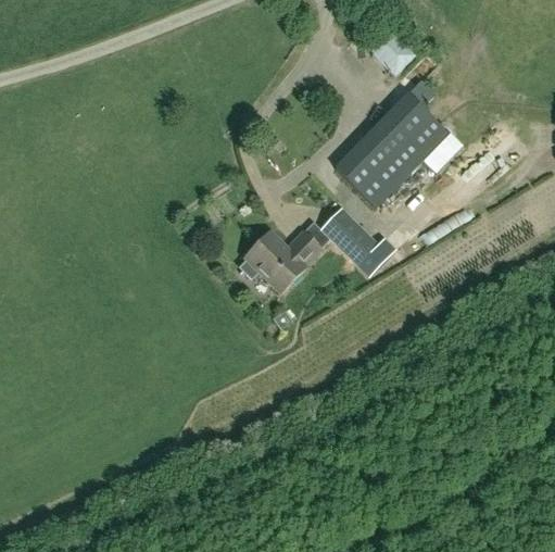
[(415,55),(388,28),(367,50),(394,76),(415,55)]
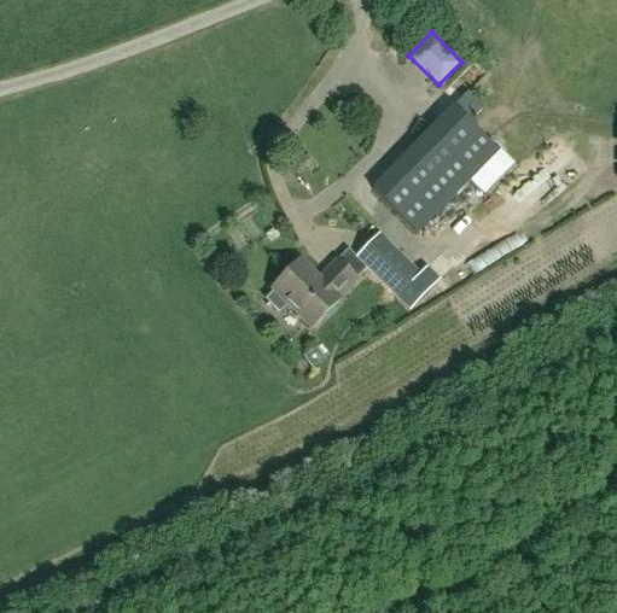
[(500,149),(489,138),(471,120),(485,106),(466,87),(372,184),(419,231),(471,177),(500,149)]
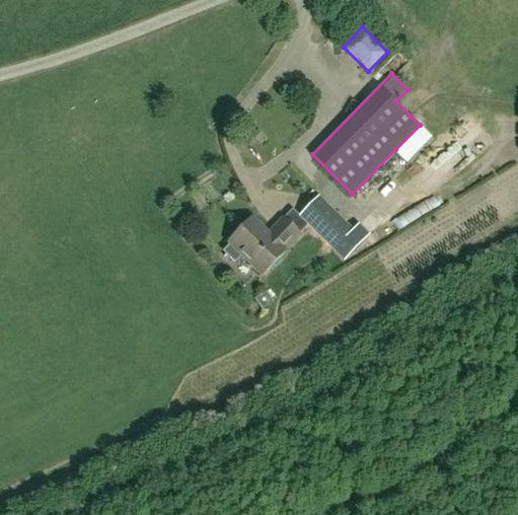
[(420,125),(395,149),(408,161),(432,136),(420,125)]
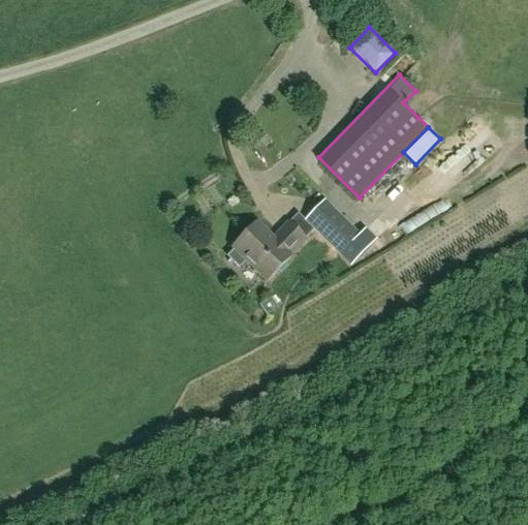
[(305,218),(341,253),(362,232),(325,196),(305,218)]
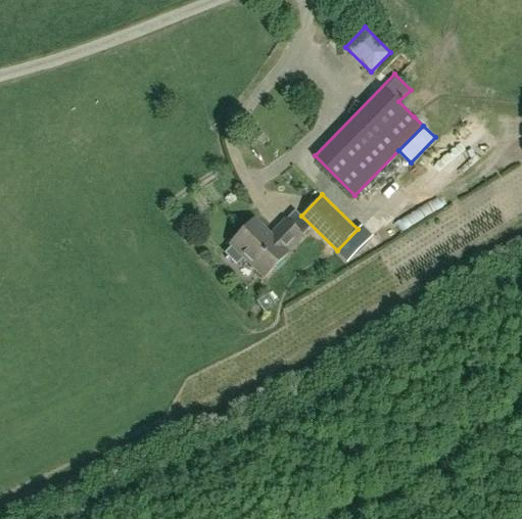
[(265,275),(287,251),(286,249),(301,234),(285,218),(270,234),(253,219),(231,242),(265,275)]
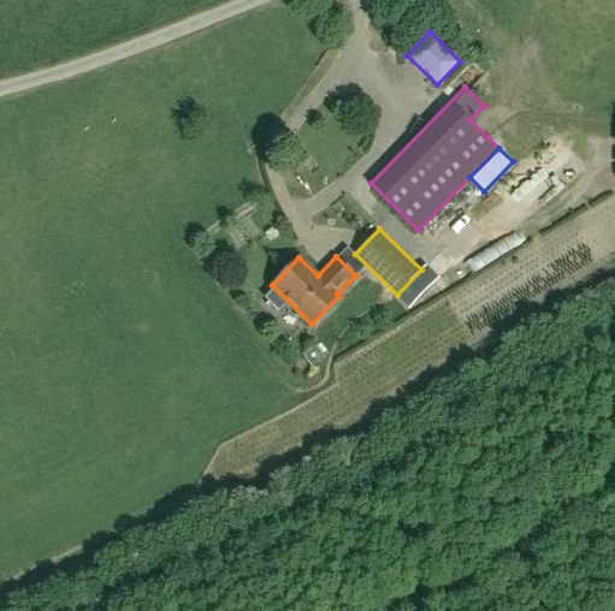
[(429,304),(460,282),(453,271),(421,294),(429,304)]
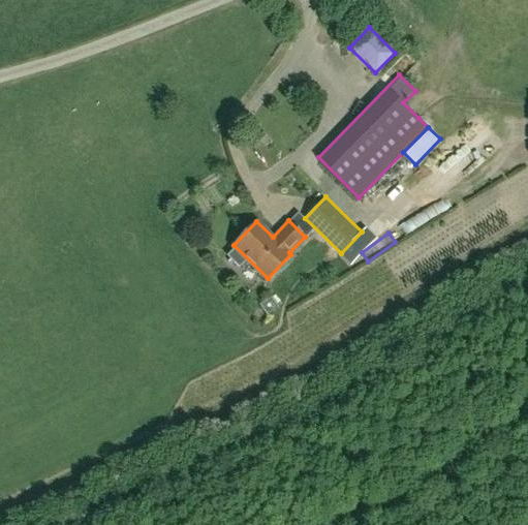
All buildings are outlined.
